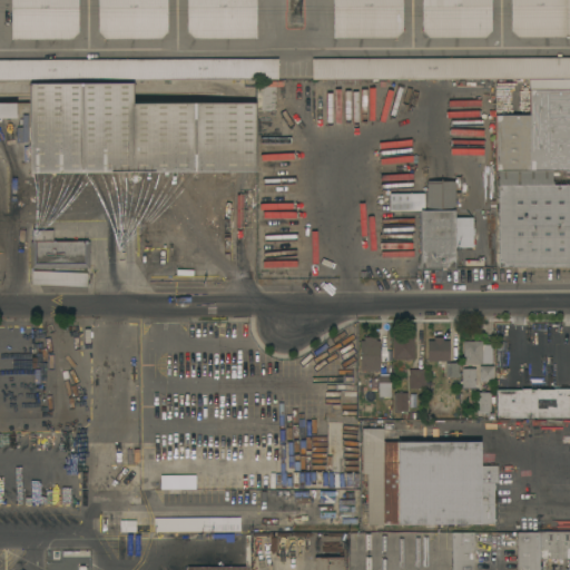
[(569,0),(0,0),(0,79),(569,74),(569,0)]
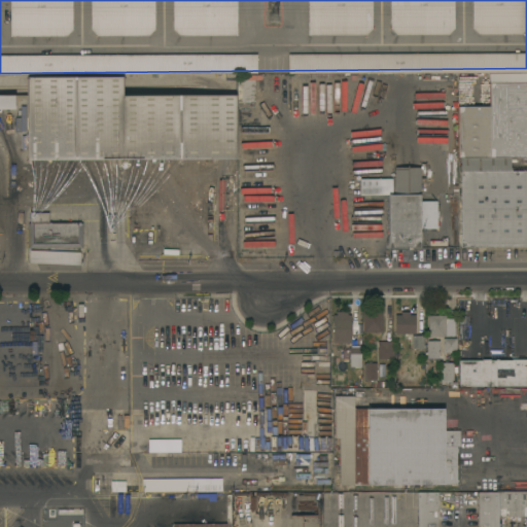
[(237,75),(261,76),(261,80),(254,80),(254,103),(237,103),(237,75)]
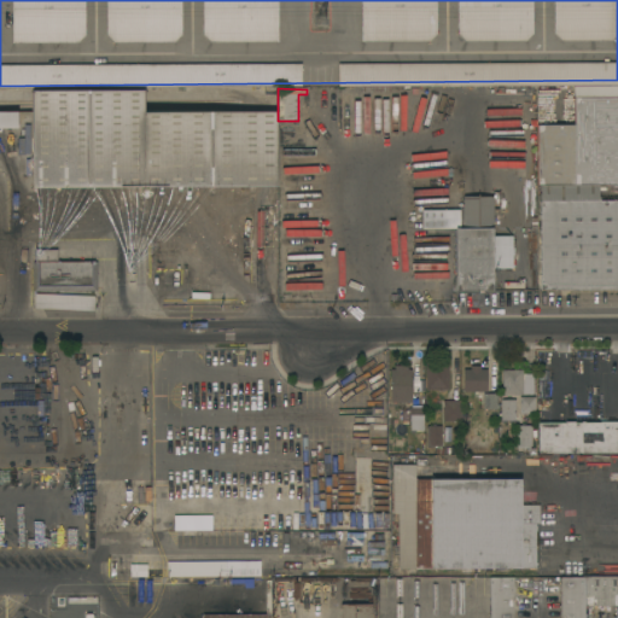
[(31,188),(31,92),(144,91),(144,114),(277,112),(277,187),(31,188)]
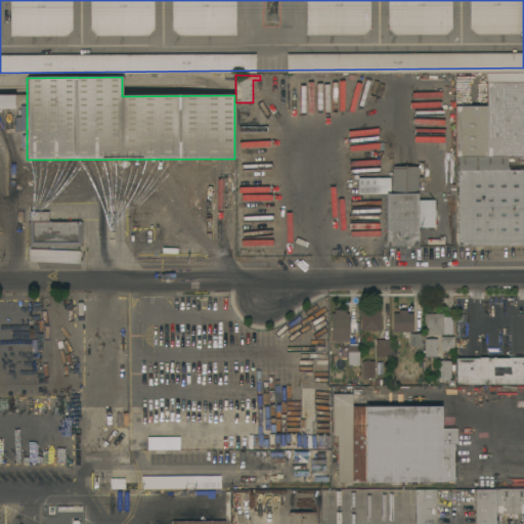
[(454,158),(454,106),(486,106),(486,83),(523,83),(523,158),(508,158),(459,158),(454,158)]
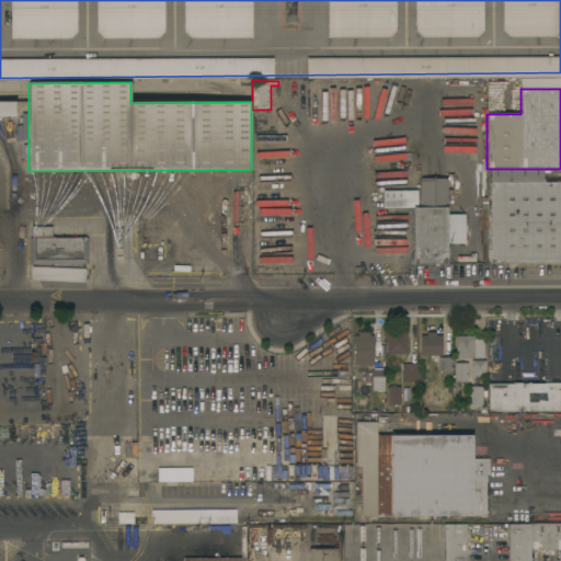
[(14,102),(0,101),(0,116),(14,116),(14,102)]
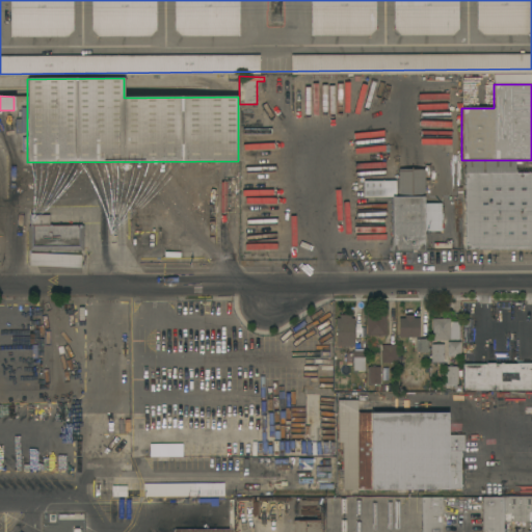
[(515,173),(531,173),(531,249),(464,250),(464,174),(466,174),(466,160),(515,160),(515,173)]
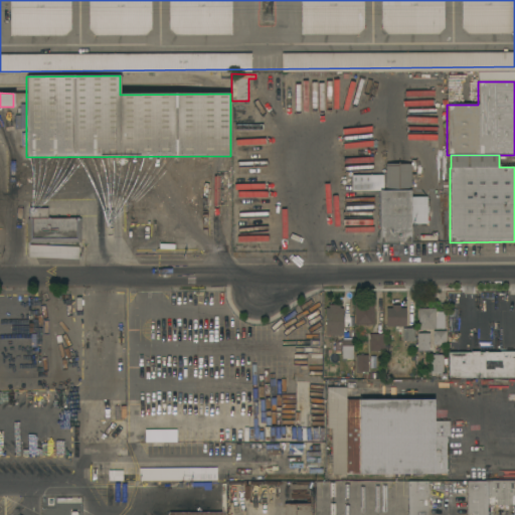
[(379,191),(351,191),(351,175),(383,175),(383,173),(385,173),(385,164),(410,164),(410,161),(414,161),(414,174),(416,174),(416,186),(410,186),(410,242),(379,242),(379,191)]
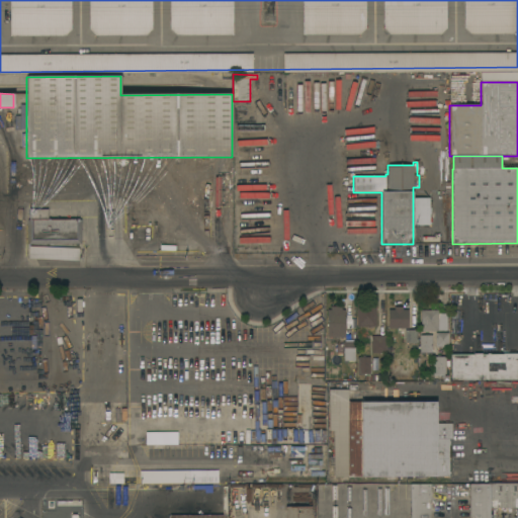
[(414,226),(414,198),(429,198),(430,225),(414,226)]
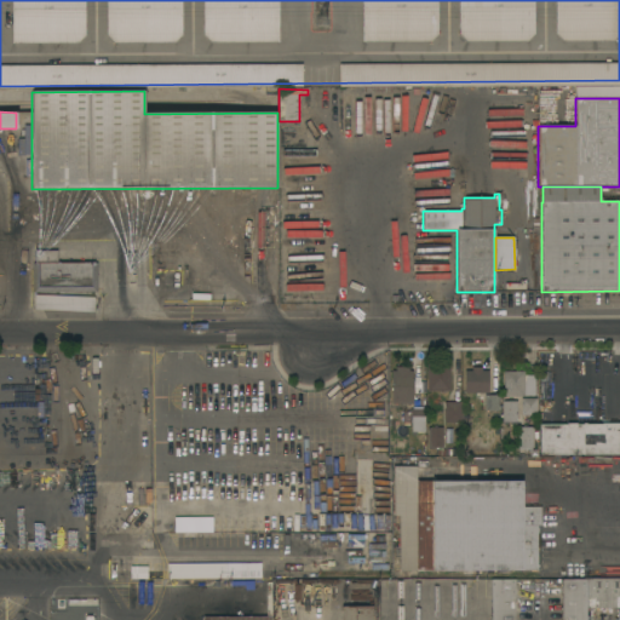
[(33,292),(33,263),(35,263),(35,251),(57,251),(57,264),(97,263),(97,292),(33,292)]
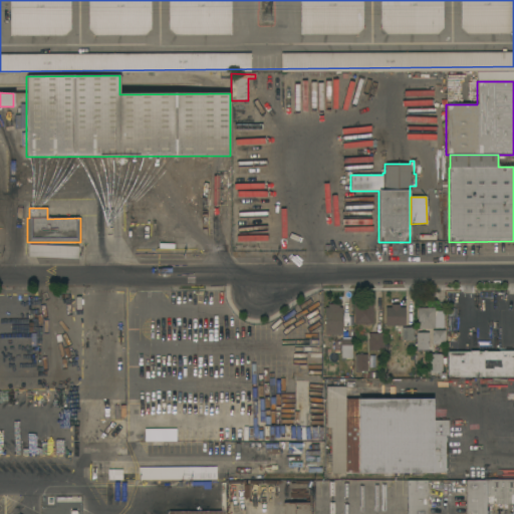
[(78,243),(78,256),(29,256),(29,243),(78,243)]
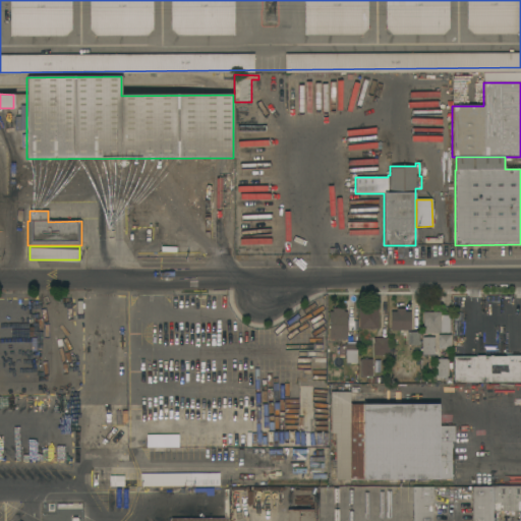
[(379,329),(358,329),(358,306),(379,306),(379,329)]
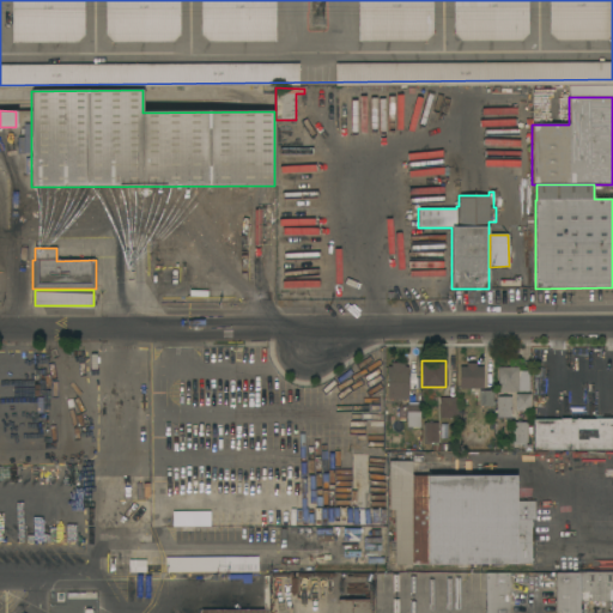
[(408,399),(387,399),(387,368),(392,368),(392,363),(405,363),(405,366),(408,366),(408,399)]
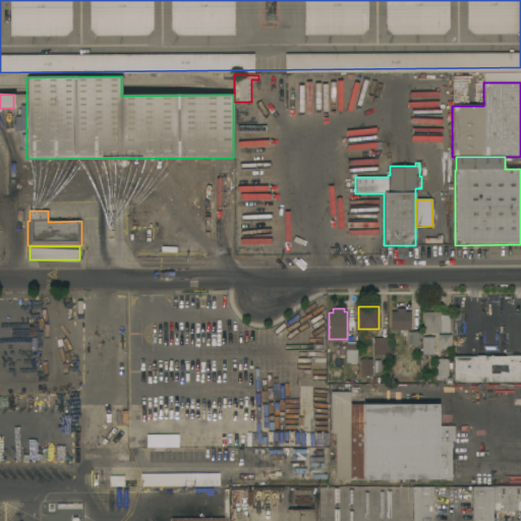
[(410,331),(391,331),(391,312),(396,312),(396,308),(405,308),(405,311),(410,311),(410,331)]
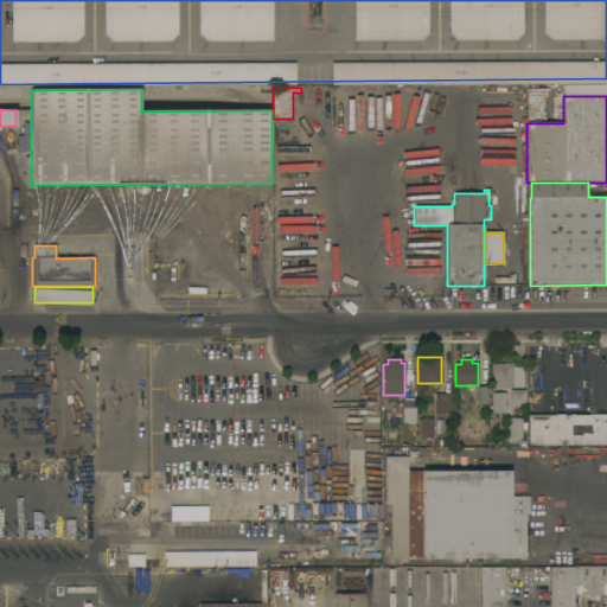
[(506,414),(505,414),(505,416),(502,416),(502,414),(497,414),(497,415),(492,415),(492,414),(491,414),(491,398),(489,398),(489,402),(474,402),(474,387),(487,387),(487,388),(492,388),(493,364),(513,364),(513,368),(524,368),(524,388),(513,388),(513,389),(493,389),(493,394),(506,394),(506,414)]
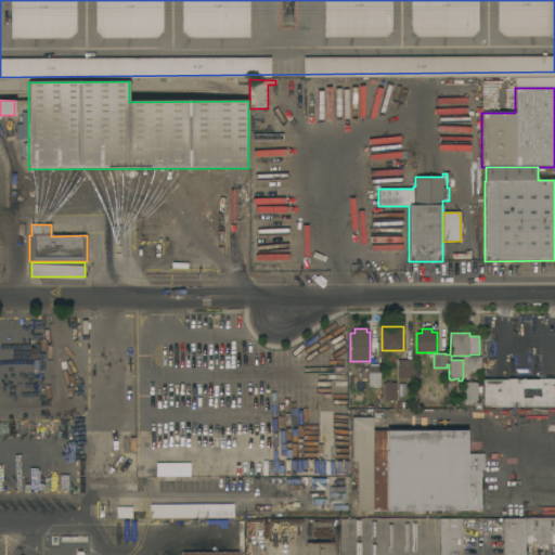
[(480,372),(469,372),(469,373),(466,373),(466,358),(480,357),(480,372)]
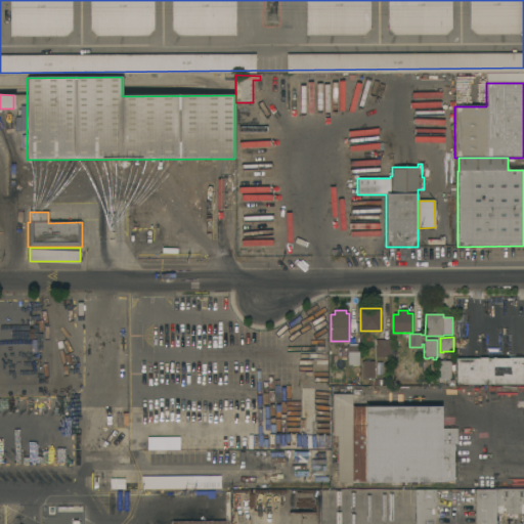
[(391,357),(376,357),(376,340),(391,340),(391,357)]
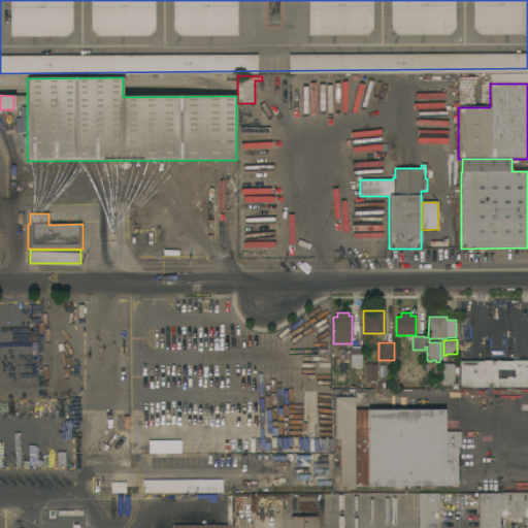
[(362,349),(362,368),(351,368),(351,360),(343,360),(343,350),(350,350),(350,349),(362,349)]
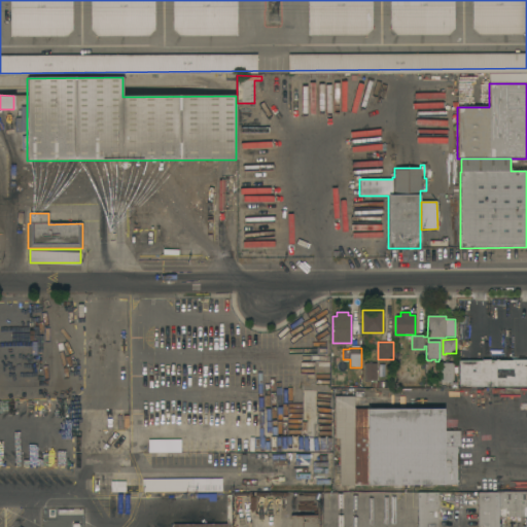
[(526,360),(526,386),(496,387),(496,386),(459,386),(459,364),(458,364),(458,361),(526,360)]
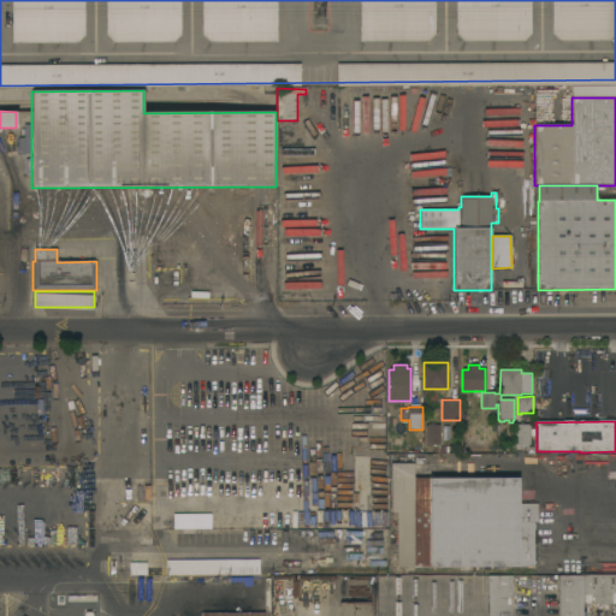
[(425,425),(439,425),(439,446),(443,446),(445,446),(445,444),(449,444),(449,445),(455,445),(455,452),(434,452),(434,454),(427,454),(427,446),(425,446),(425,425)]
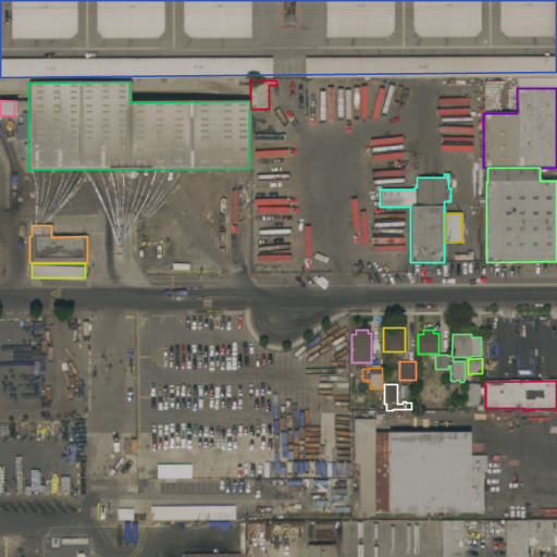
[(465,384),(479,384),(479,403),(478,403),(478,405),(482,405),(482,410),(466,410),(466,405),(466,403),(465,403),(465,384)]
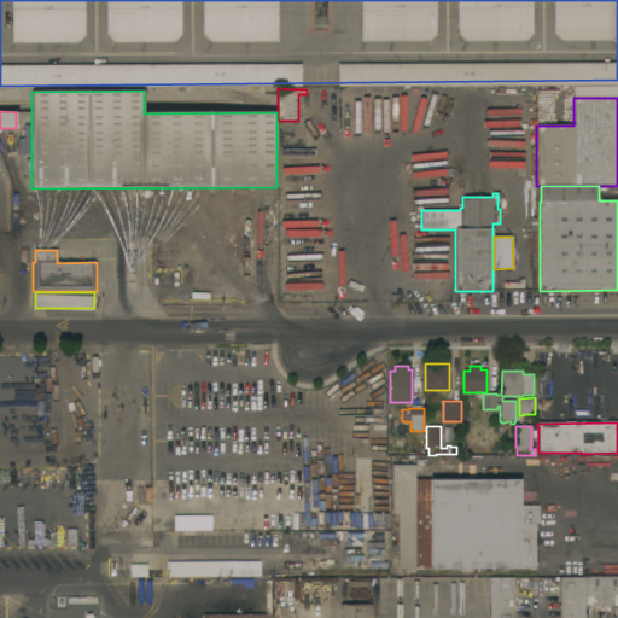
[(397,514),(392,514),(392,465),(474,465),(474,479),(520,479),(520,506),(538,506),(540,524),(536,524),(536,569),(398,570),(397,514)]
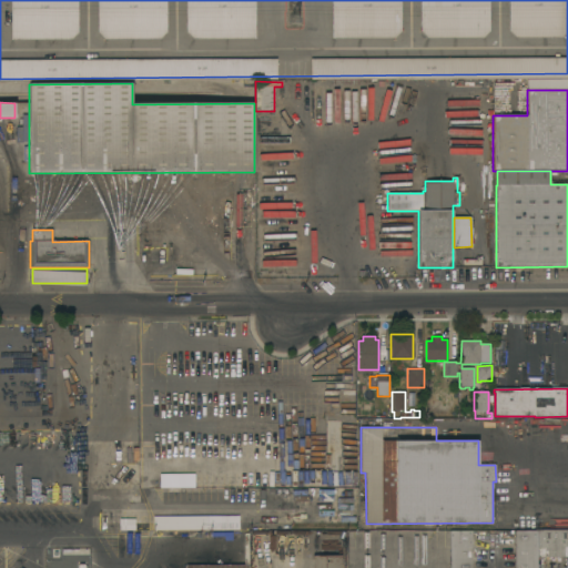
[(137,530),(138,515),(148,515),(148,530),(137,530)]
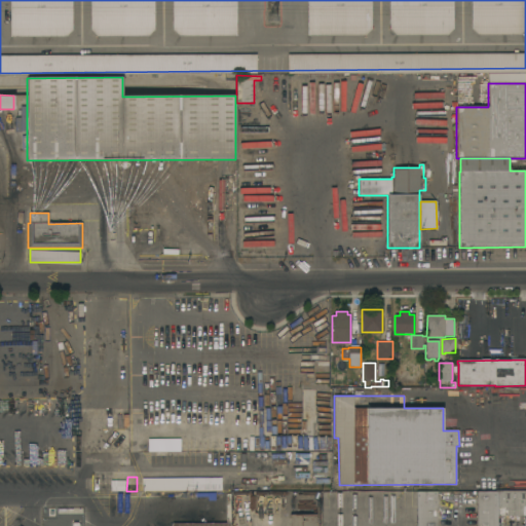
[(142,478),(186,478),(186,490),(142,490),(142,478)]
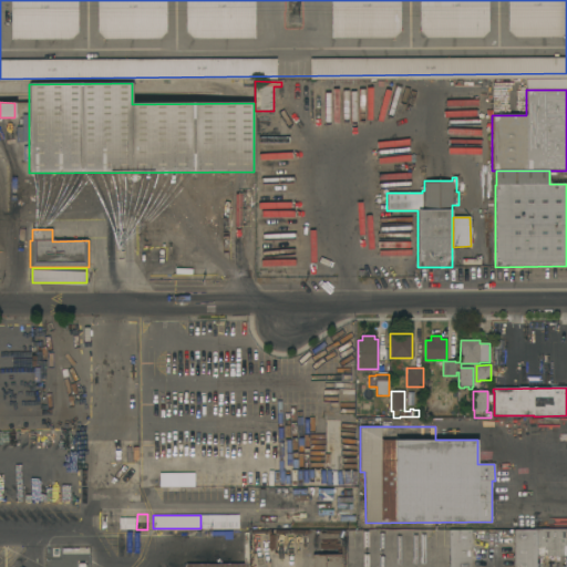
[(209,528),(209,515),(236,515),(236,527),(209,528)]
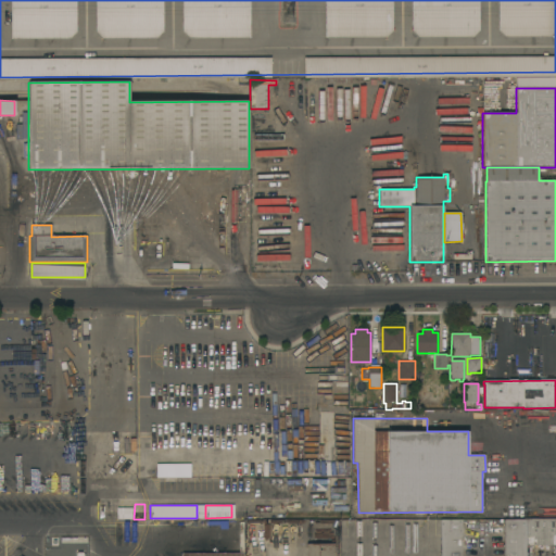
[(526,519),(555,519),(555,545),(526,546),(526,520),(526,519)]
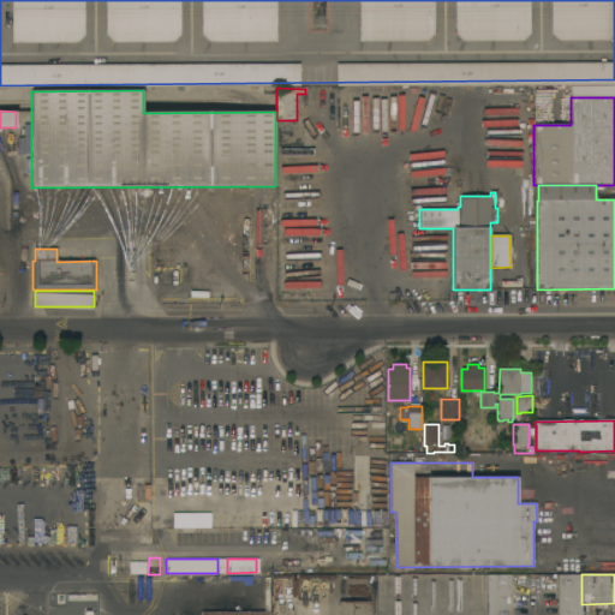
[(511,614),(487,614),(487,575),(511,575),(511,614)]
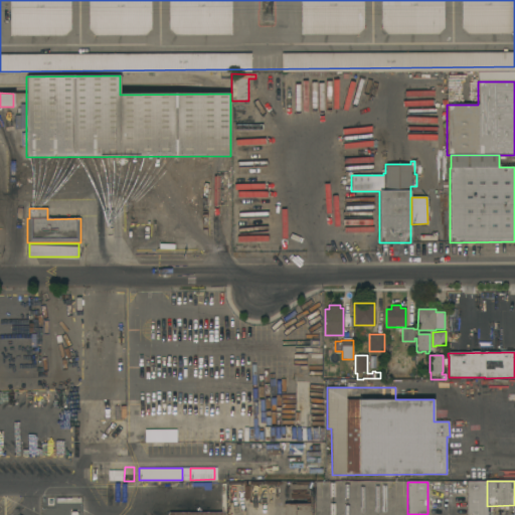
[(487,514),(467,514),(467,482),(487,482),(487,506),(487,514)]
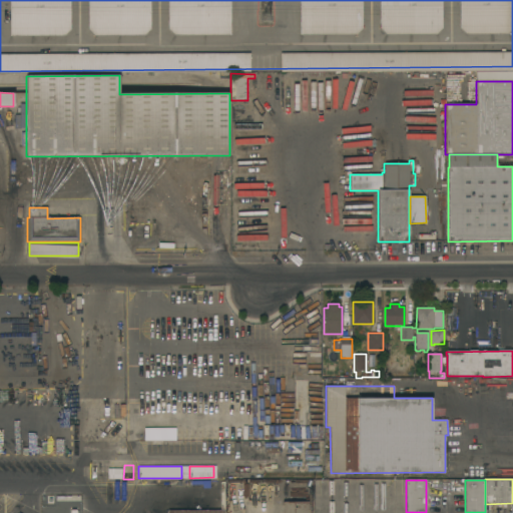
[(168,512),(168,511),(220,511),(220,482),(224,482),(224,512),(168,512)]
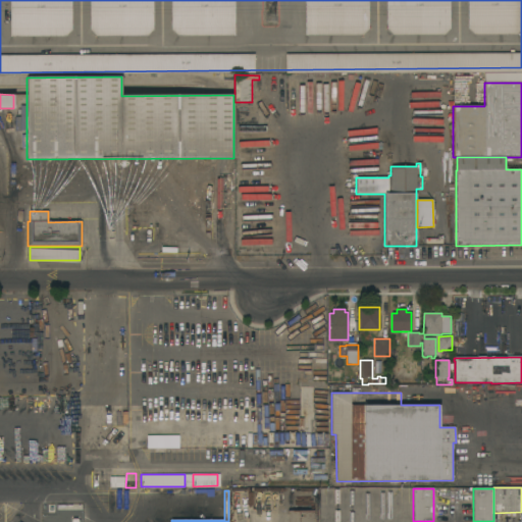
[(288,521),(288,511),(313,511),(313,521),(288,521)]
